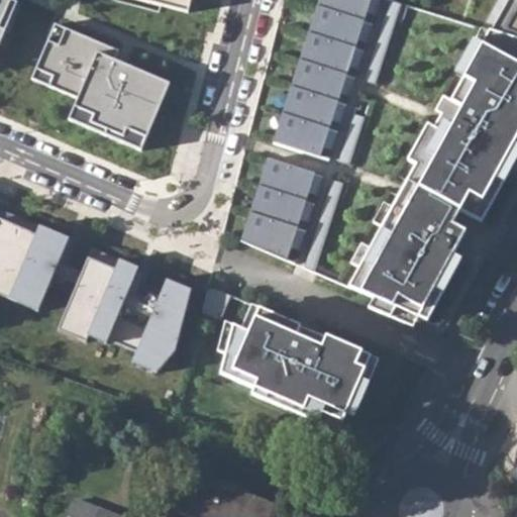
[(0,0),(0,48),(19,1),(15,0),(0,0)]
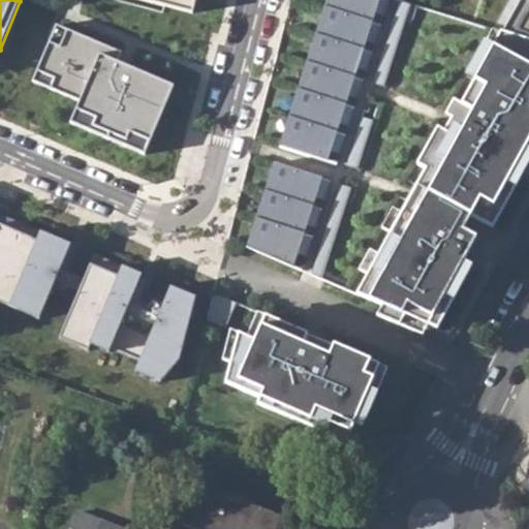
[(142,0),(142,1),(200,17),(205,0),(142,0)]
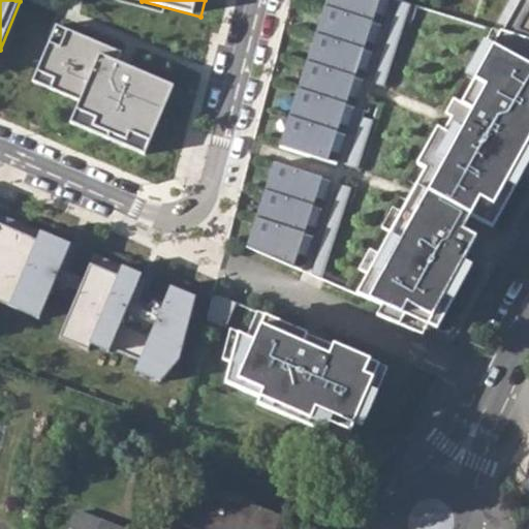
[(380,0),(327,0),(280,146),(328,162),(380,0)]
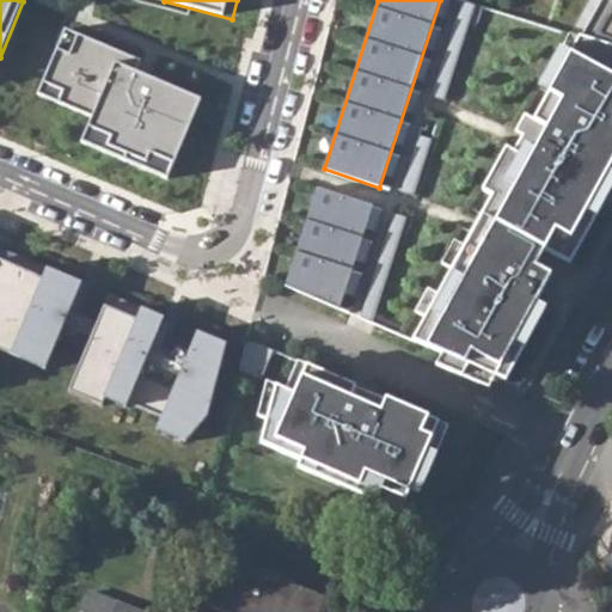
[(142,60),(67,28),(38,95),(93,120),(85,145),(169,178),(201,99),(138,72),(142,60)]
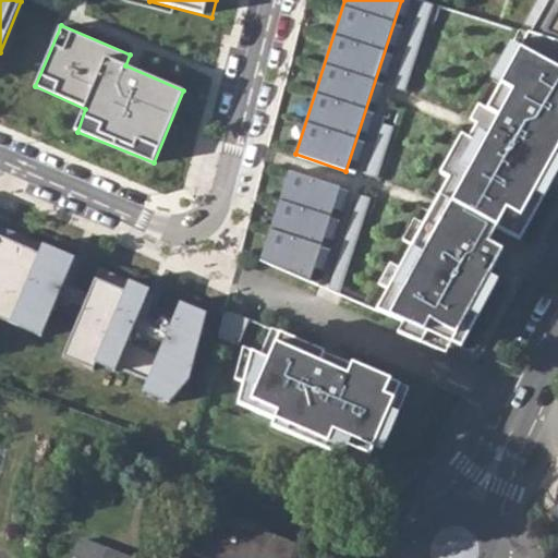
[(557,44),(529,35),(488,109),(478,104),(469,120),(490,132),(482,147),(461,135),(439,174),(449,179),(438,198),(492,240),(505,247),(514,230),(524,235),(553,183),(544,178),(557,152),(557,44)]
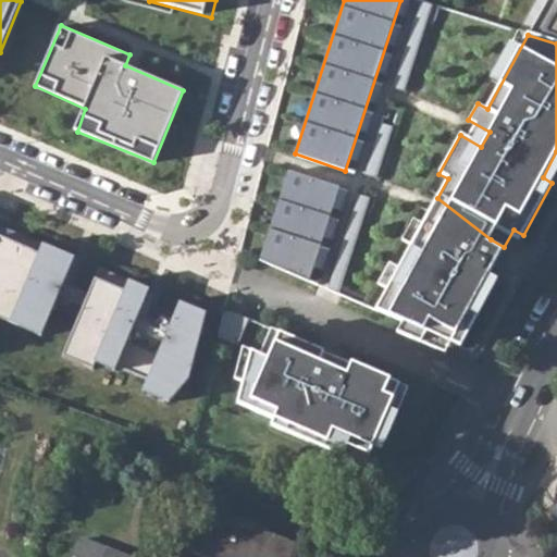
[(339,188),(288,171),(259,261),(309,282),(339,188)]
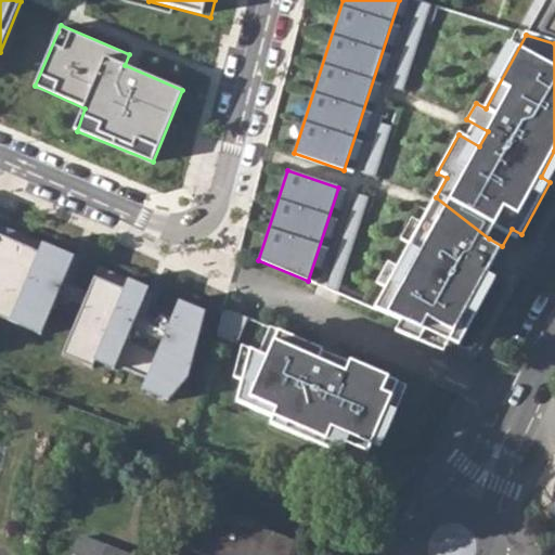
[(480,253),(428,211),(374,310),(459,347),(476,317),(466,311),(495,260),(480,253)]
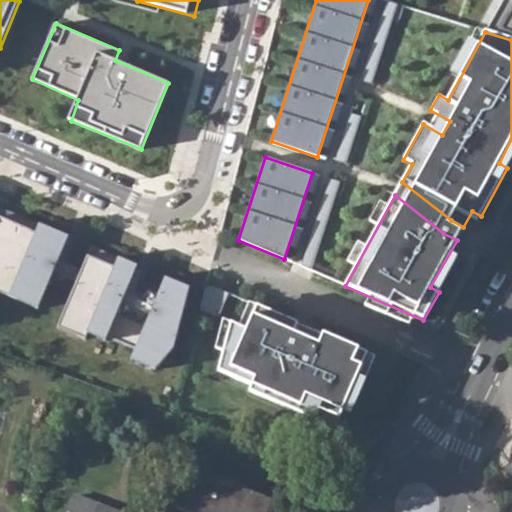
[(0,209),(0,293),(44,308),(70,232),(0,209)]
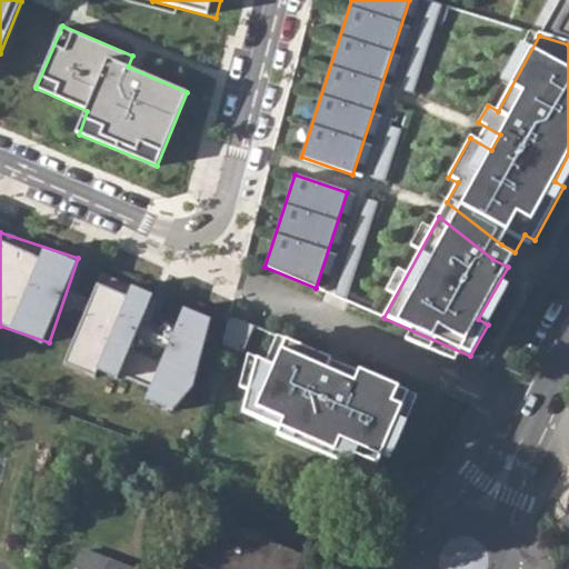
[(183,412),(217,318),(185,307),(177,328),(149,318),(157,296),(101,276),(71,359),(151,388),(148,399),(183,412)]
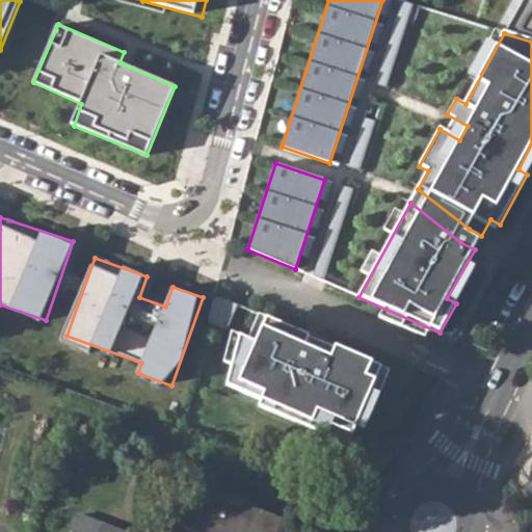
[(381,368),(267,318),(256,343),(239,336),(227,387),(312,423),(310,429),(327,437),(331,426),(352,435),(381,368)]
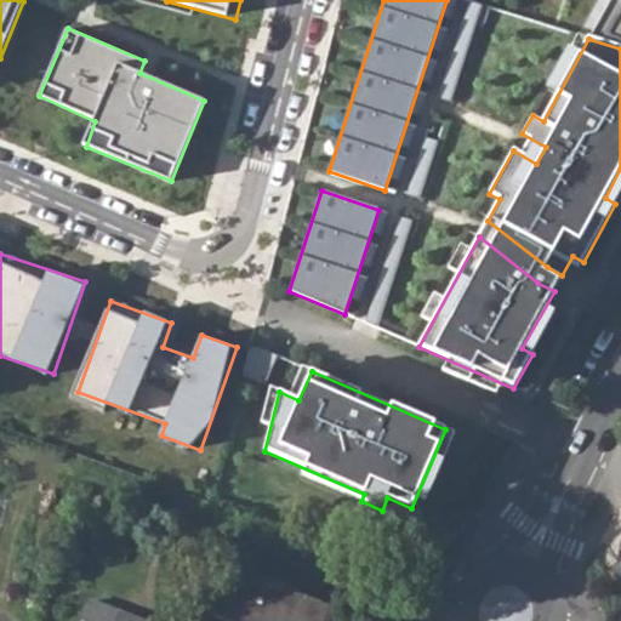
[(205,613),(226,620),(330,620),(335,609),(222,568),(205,613)]
